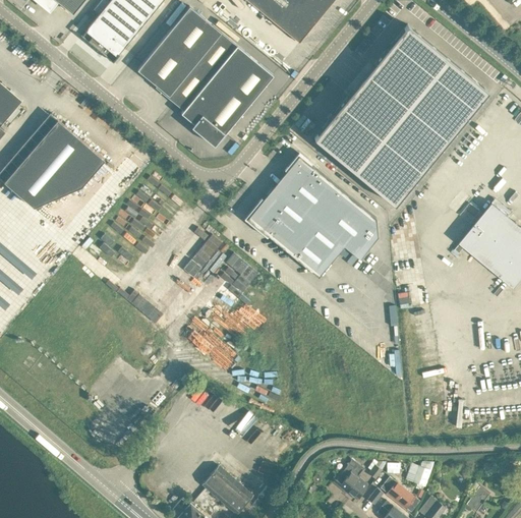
[(72,15),(85,0),(37,0),(38,1),(37,2),(49,12),(55,6),(54,4),(56,2),(72,15)]
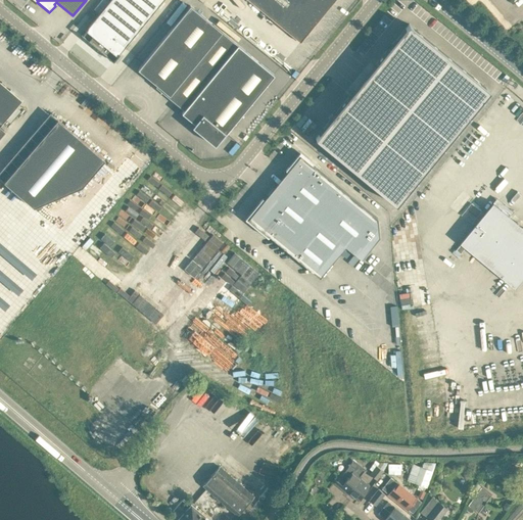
[(82,37),(81,38),(104,57),(113,64),(120,56),(164,0),(112,0),(88,30),(86,33),(87,34),(83,38),(82,37)]
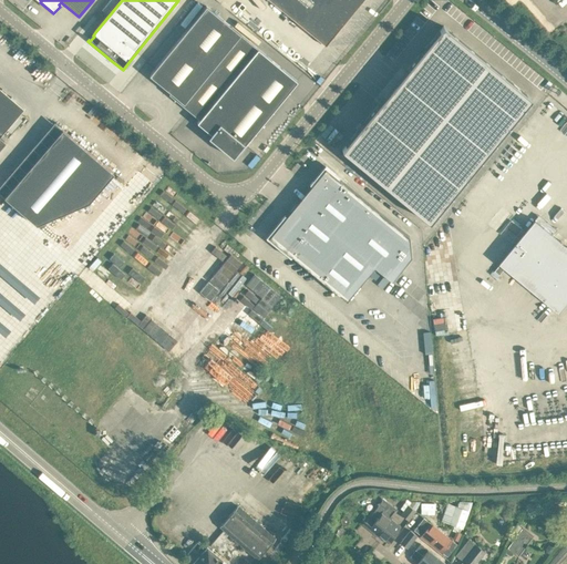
[(266,0),(326,49),(364,0),(266,0)]
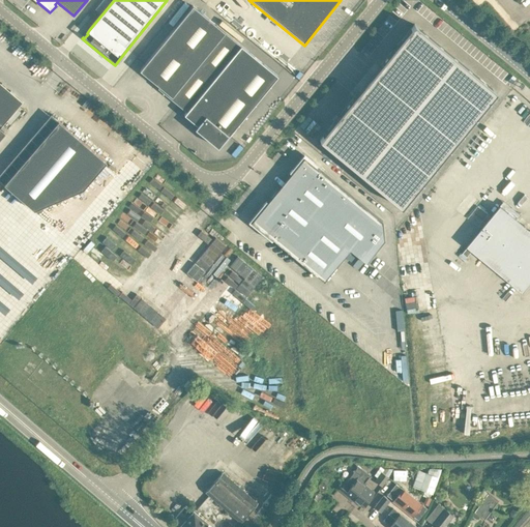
[(229,138),(277,79),(193,8),(140,72),(171,98),(170,100),(186,114),(184,117),(198,128),(195,130),(217,150),(228,138),(229,138)]
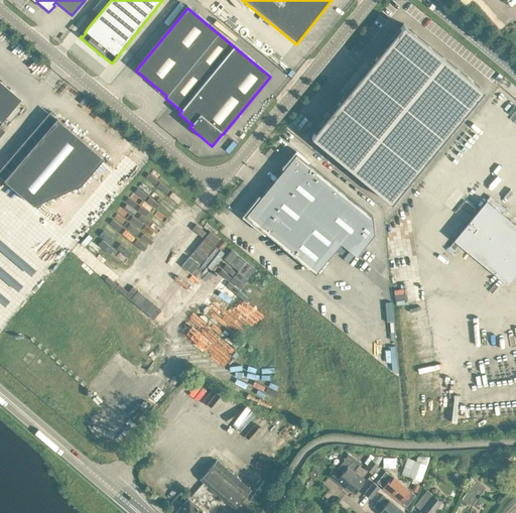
[(344,99),(310,139),(391,205),(484,92),(403,26),(370,67),(344,99)]
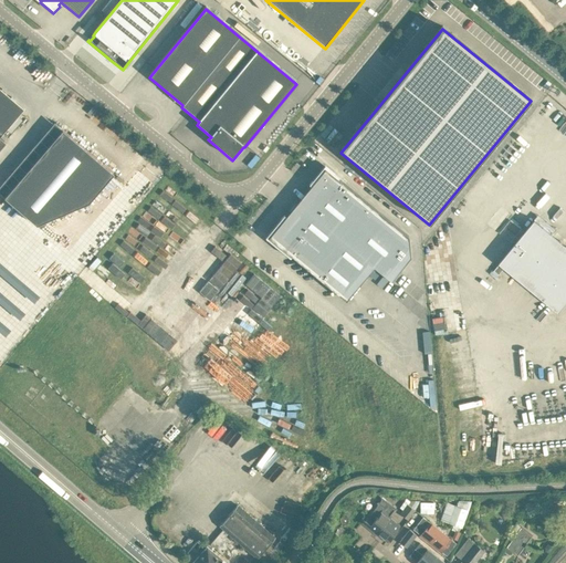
[(113,176),(62,132),(4,200),(37,227),(88,205),(113,176)]
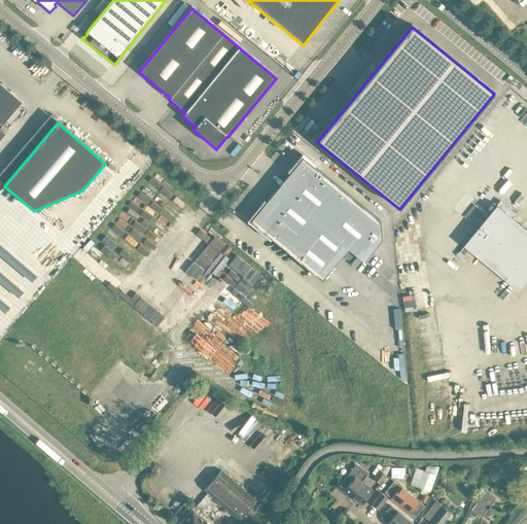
[(300,184),(288,199),(287,200),(349,250),(348,251),(363,264),(382,241),(380,222),(314,168),(316,167),(303,155),(287,174),(289,175),(288,176),(289,177),(289,176),(300,184)]
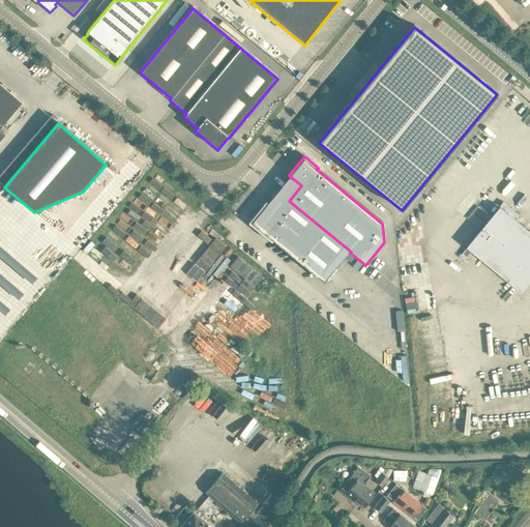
[(324,284),(350,253),(351,252),(289,201),(290,200),(278,191),(267,204),(266,203),(248,225),(271,243),(272,241),(324,284)]
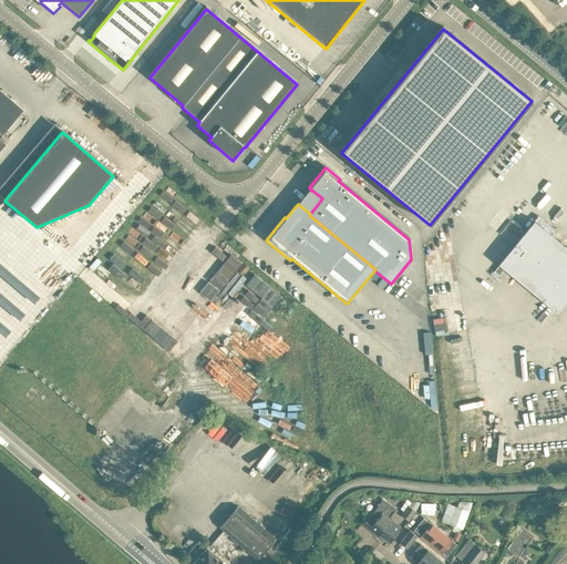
[(566,248),(536,223),(501,266),(502,267),(495,274),(501,278),(506,272),(560,316),(566,307),(566,248)]
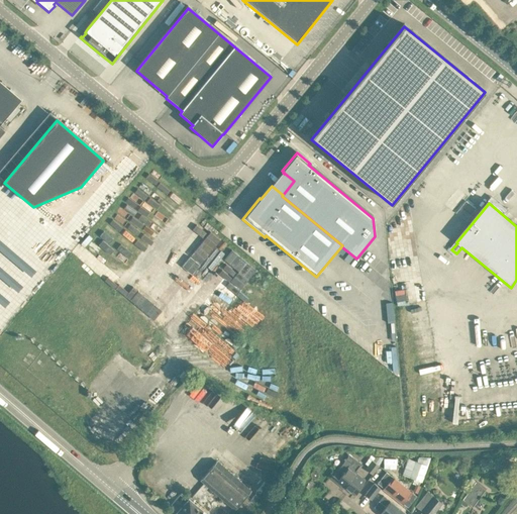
[(347,457),(337,470),(344,475),(337,484),(353,496),(365,483),(355,476),(362,468),(347,457)]
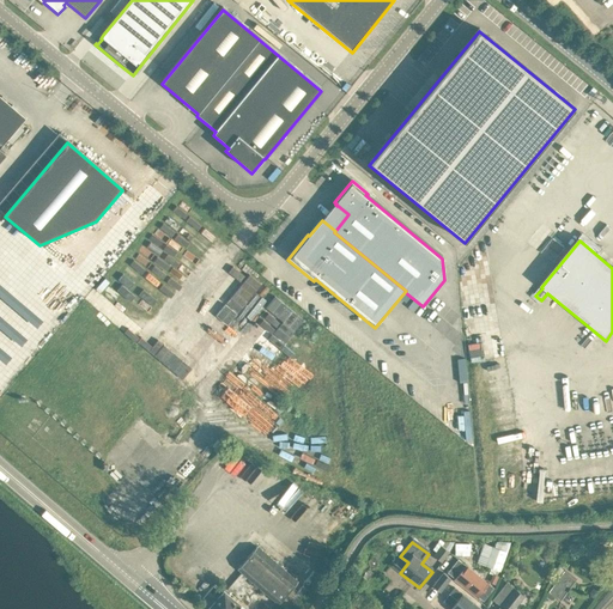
[(449,555),(449,554),(451,550),(445,546),(442,549),(434,559),(442,565),(449,555)]
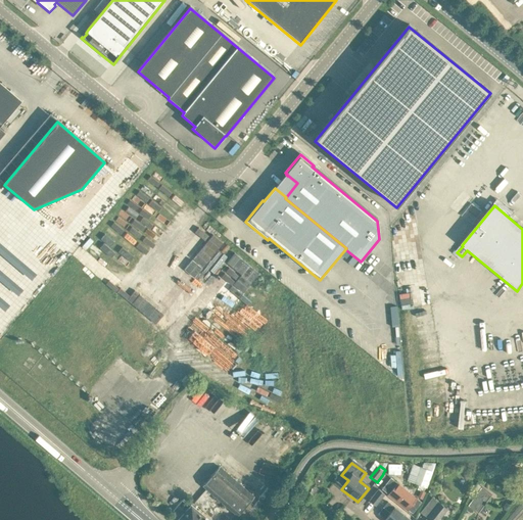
[(427,489),(432,474),(433,470),(424,466),(422,470),(420,470),(415,485),(427,489)]
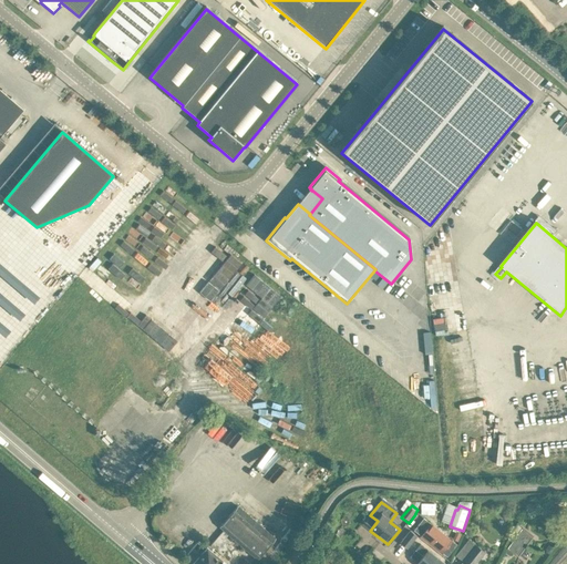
[(275,550),(271,546),(276,542),(238,509),(220,529),(224,532),(208,551),(207,551),(196,563),(223,563),(225,561),(228,563),(233,559),(235,560),(237,557),(238,555),(237,553),(241,547),(259,563),(269,563),(284,549),(279,544),(275,550)]
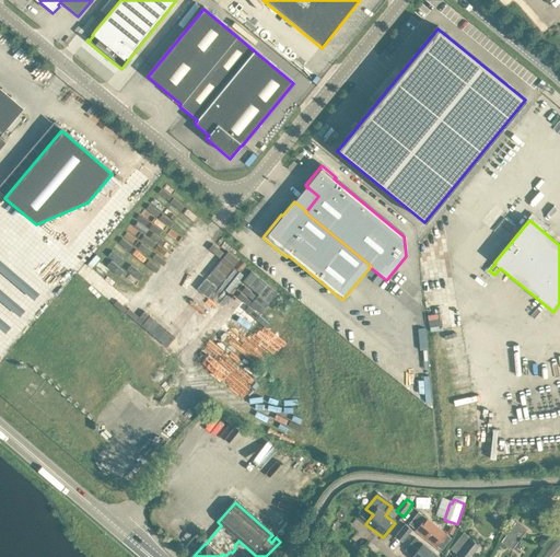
[(426,540),(435,528),(419,514),(409,526),(426,540)]
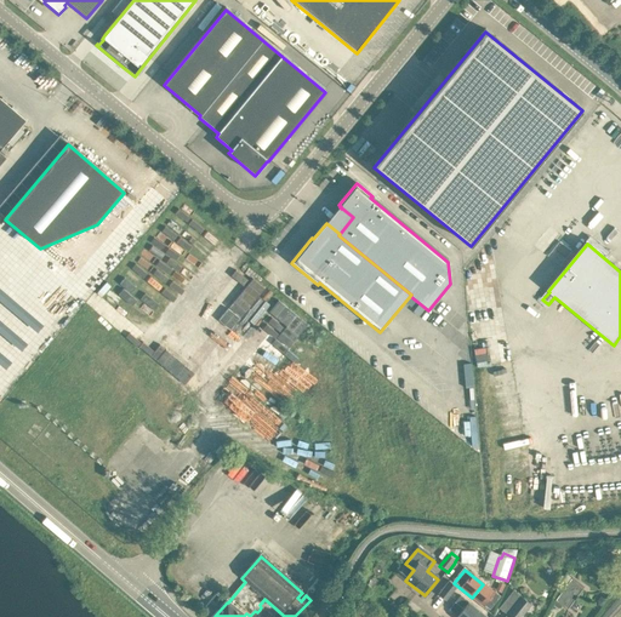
[(585,589),(573,581),(568,577),(559,593),(562,595),(557,603),(569,611),(585,589)]
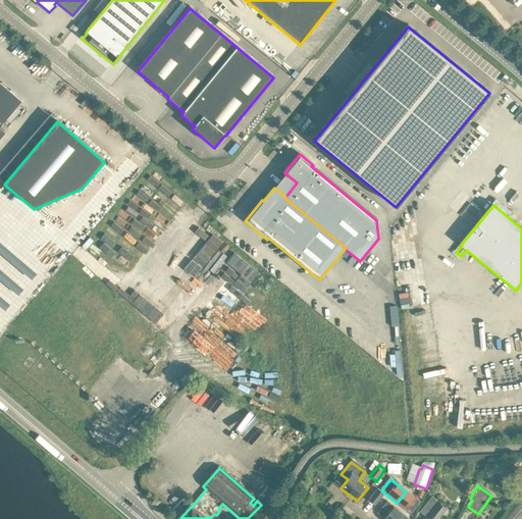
[(262,500),(270,491),(266,488),(259,497),(262,500)]
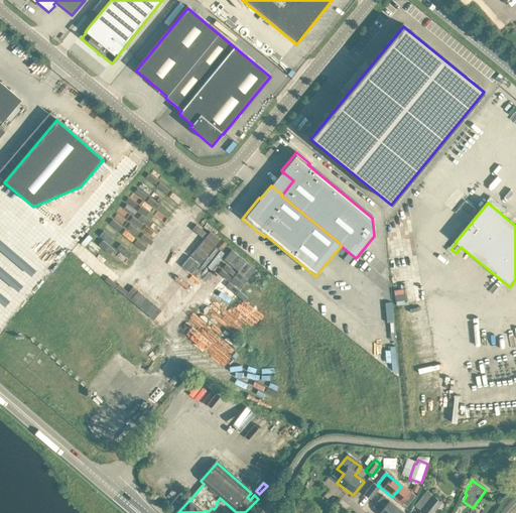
[(371,501),(380,490),(373,485),(365,496),(371,501)]
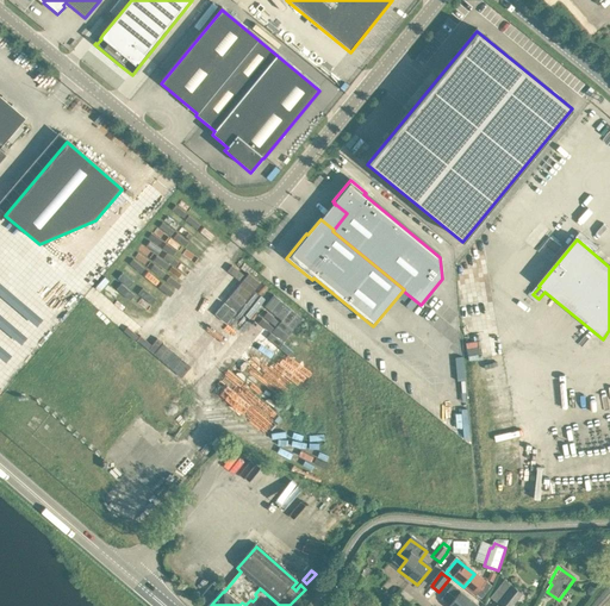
[(474,574),(464,587),(481,601),(491,588),(474,574)]
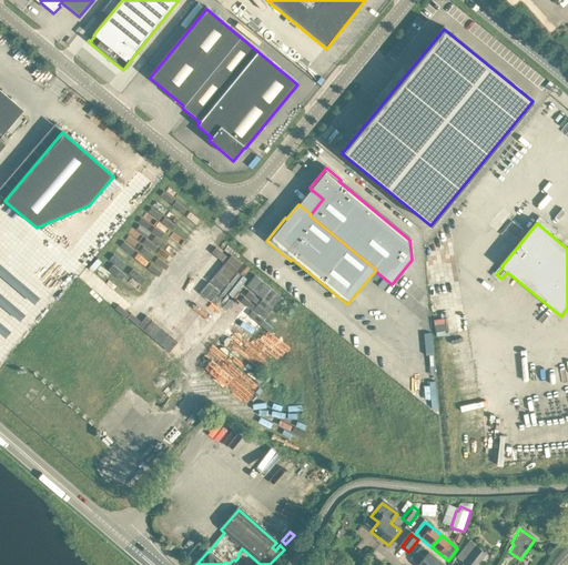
[(442,564),(422,547),(411,561),(415,564),(442,564)]
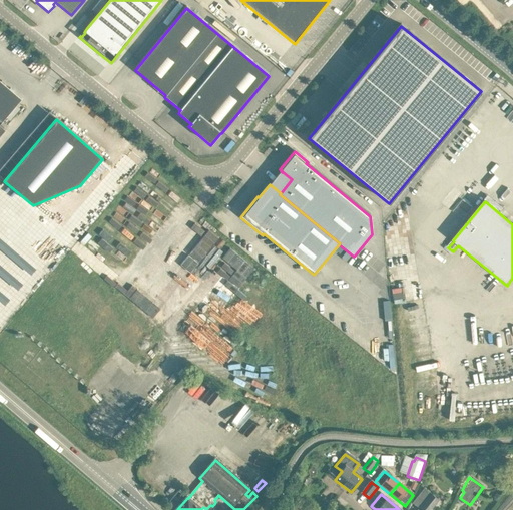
[(433,509),(439,502),(431,495),(419,509),(433,509)]
